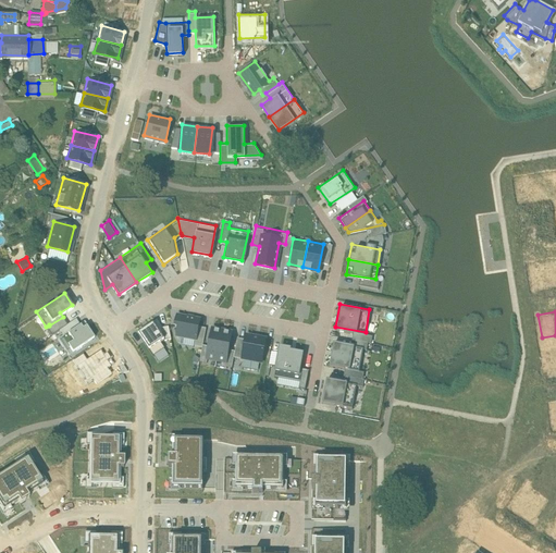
[(198,323),(199,317),(176,312),(174,323),(177,324),(176,333),(195,336),(194,343),(201,344),(202,342),(205,326),(198,323)]
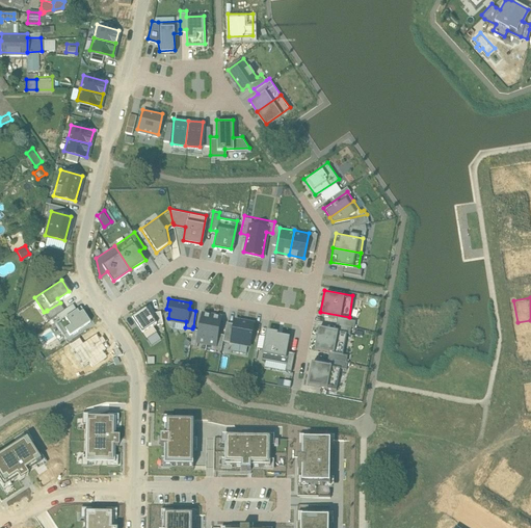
[(63,308),(60,302),(47,311),(47,310),(44,312),(48,318),(56,313),(63,308)]
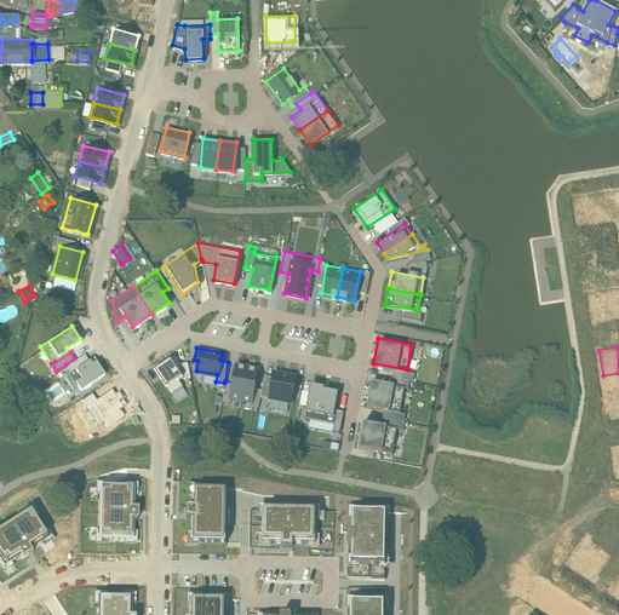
[(84,352),(74,358),(66,365),(69,371),(75,367),(89,358),(84,352)]
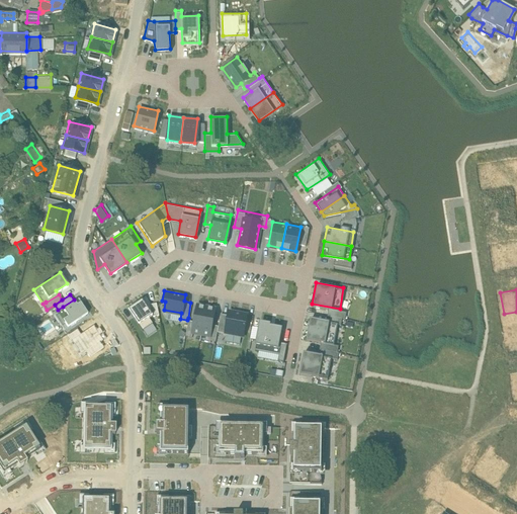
[(150,302),(145,294),(128,307),(142,328),(152,321),(149,316),(153,313),(158,312),(156,301),(150,302)]
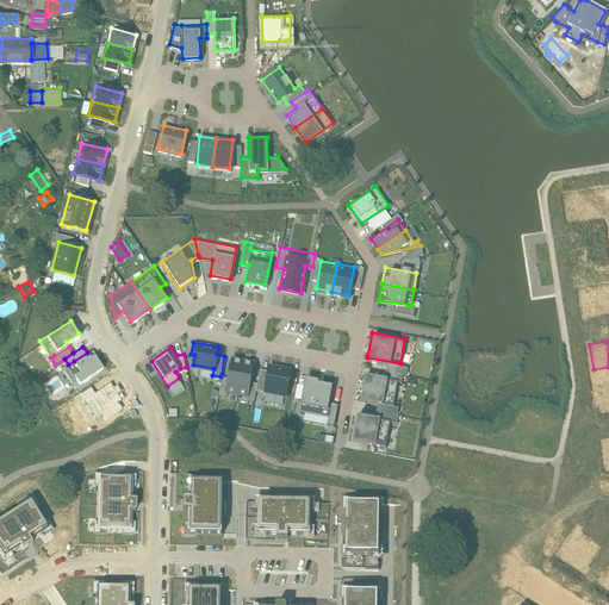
[(89,357),(87,353),(74,361),(68,365),(62,368),(74,386),(101,367),(93,354),(89,357)]
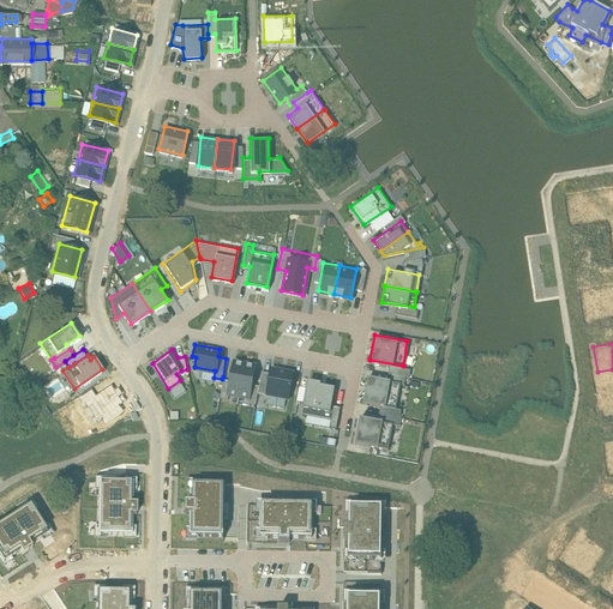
[(228,378),(223,377),(222,379),(220,395),(227,396),(228,393),(238,396),(245,360),(233,357),(228,378)]
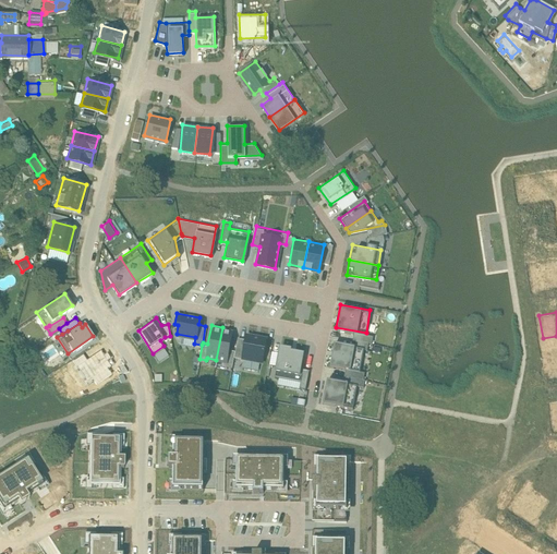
[(232,328),(222,327),(216,360),(225,361),(225,363),(231,364),(233,354),(234,349),(229,348),(232,328)]
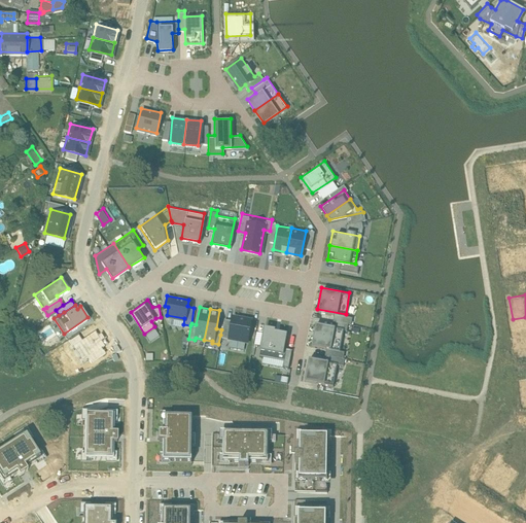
[(231,318),(223,316),(221,329),(220,335),(228,336),(226,338),(247,342),(252,316),(232,313),(231,318)]
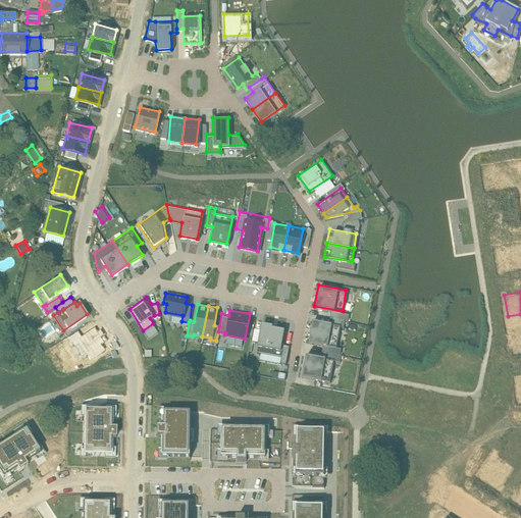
[(335,345),(340,324),(312,318),(308,340),(335,345)]
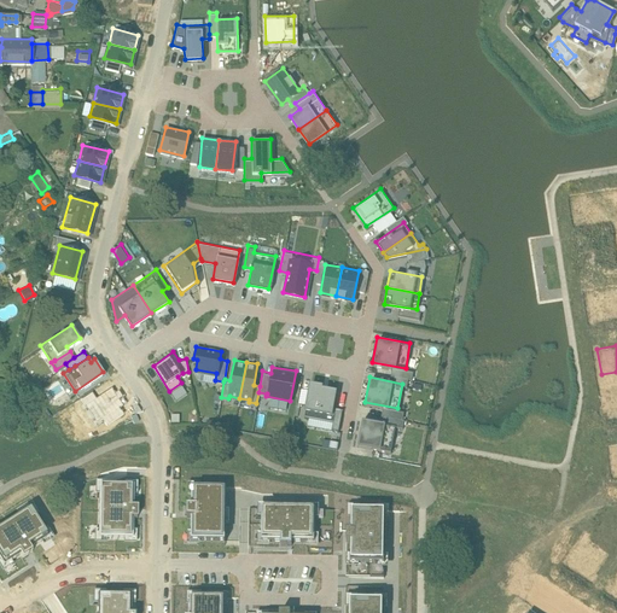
[(308,387),(300,386),(297,400),(306,402),(304,407),(333,413),(330,427),(337,428),(342,407),(333,406),(337,387),(321,385),(322,383),(309,380),(308,387)]
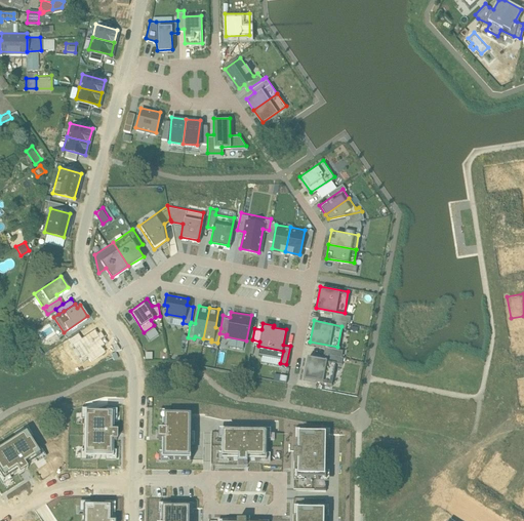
[(81,335),(71,343),(81,358),(86,354),(101,344),(105,342),(94,326),(81,335)]
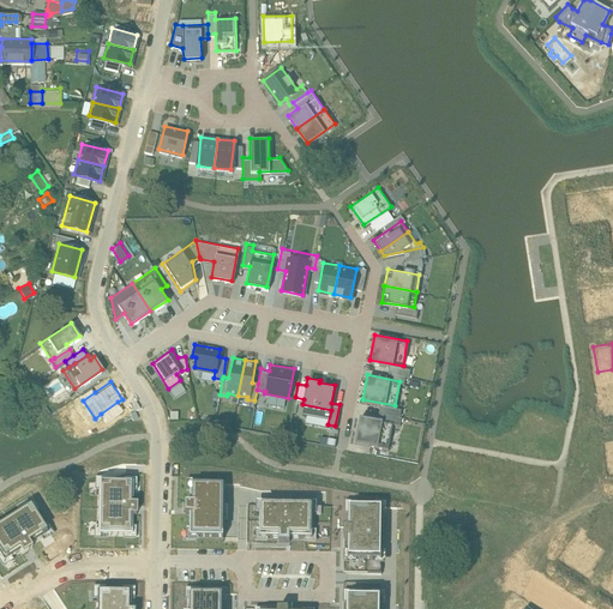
[(83,401),(95,392),(90,386),(78,395),(83,401)]
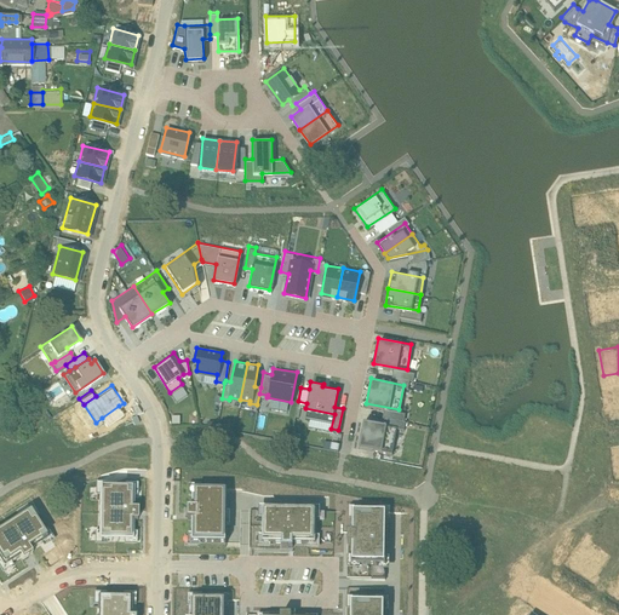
[(119,406),(102,418),(105,424),(124,413),(119,406)]
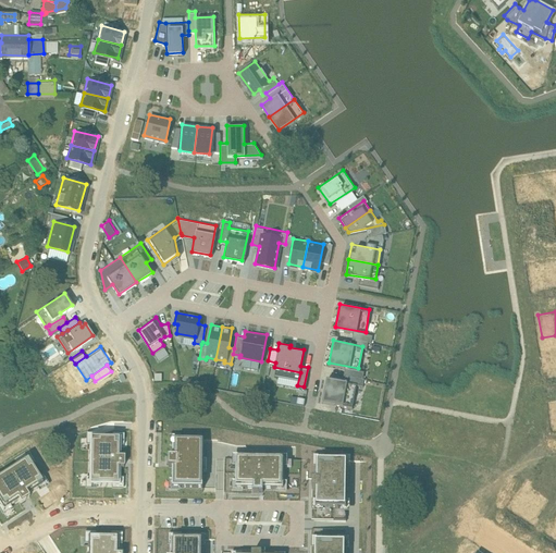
[(356,382),(326,377),(322,400),(351,405),(356,382)]
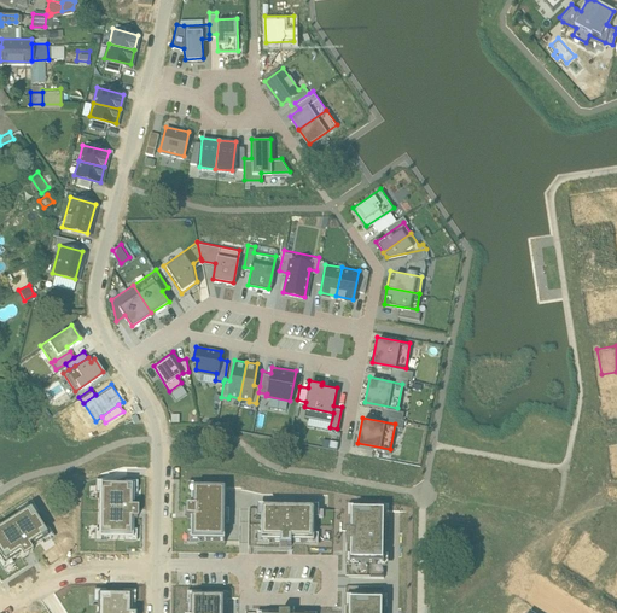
[(132,483),(98,482),(98,535),(131,535),(132,515),(135,515),(135,505),(132,505),(132,483)]
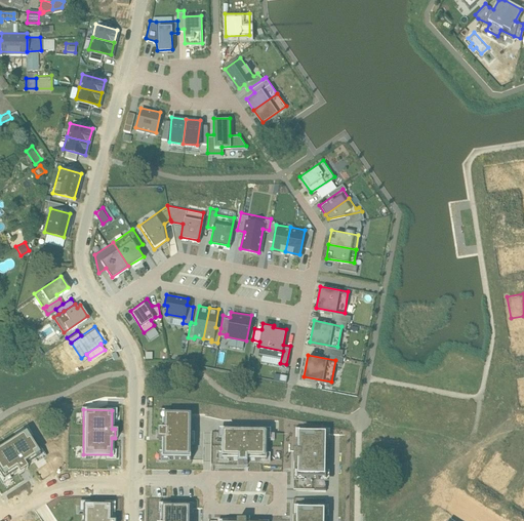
[(161,437),(161,455),(190,456),(190,412),(161,411),(161,428),(159,428),(158,437),(161,437)]
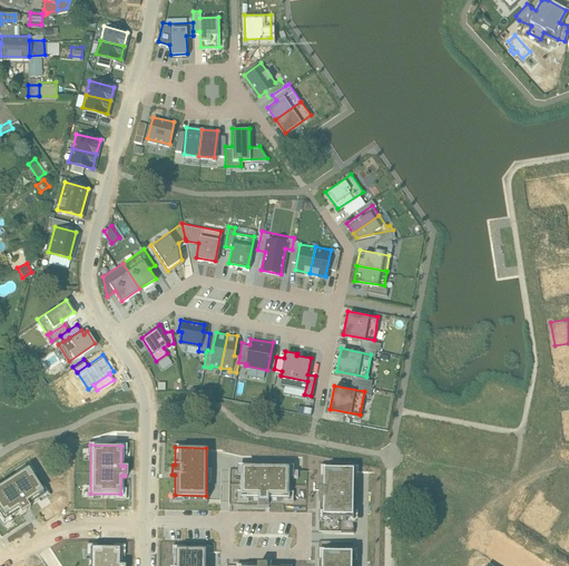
[(242,466),(242,494),(258,495),(258,500),(267,500),(267,495),(288,495),(288,467),(242,466)]
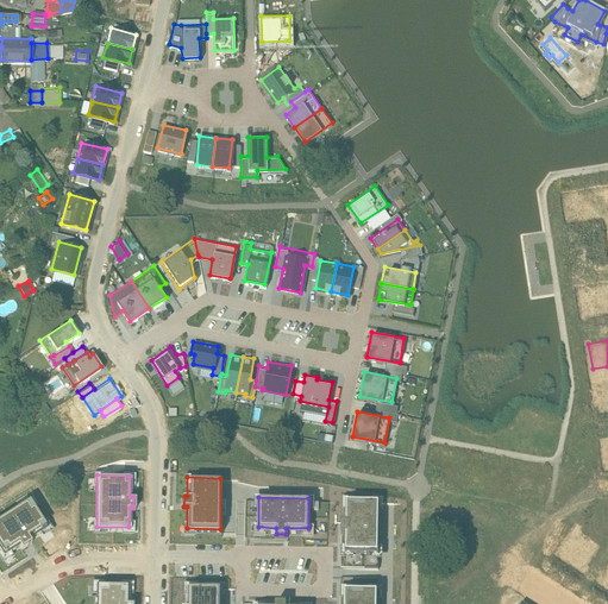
[(30,498),(0,515),(0,549),(2,553),(19,543),(22,546),(30,541),(29,538),(46,526),(30,498)]
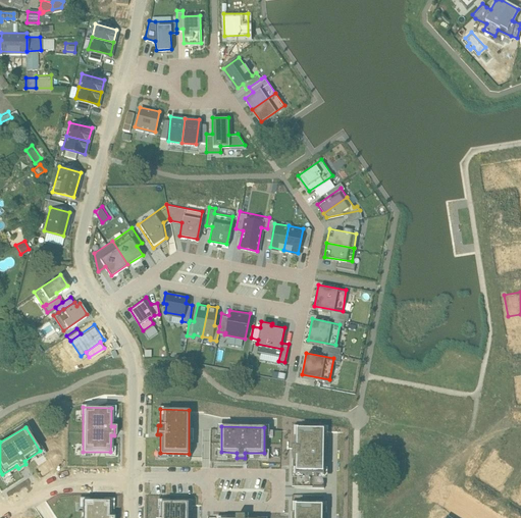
[(295,455),(295,471),(322,472),(323,427),(296,427),(296,447),(293,447),(292,455),(295,455)]
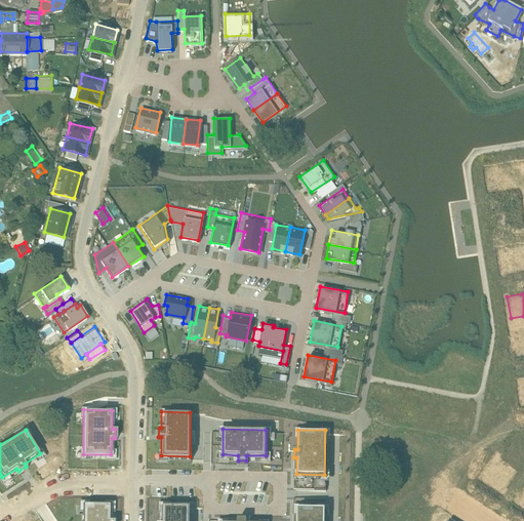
[(515,467),(493,453),(480,476),(501,488),(515,467)]
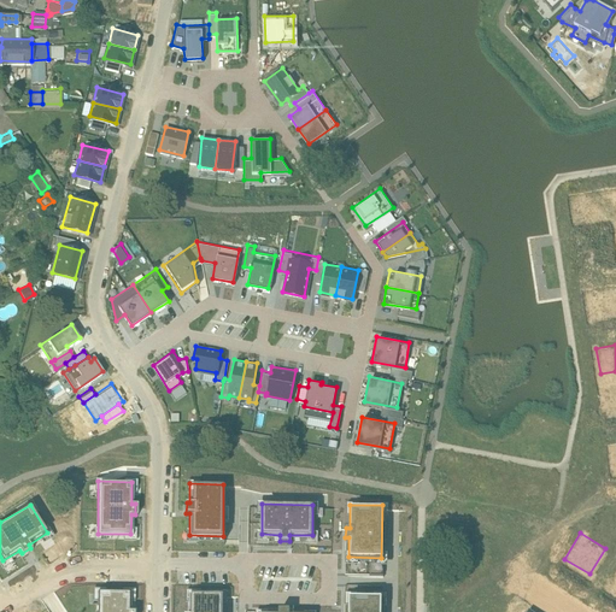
[(615,569),(605,587),(615,593),(615,569)]
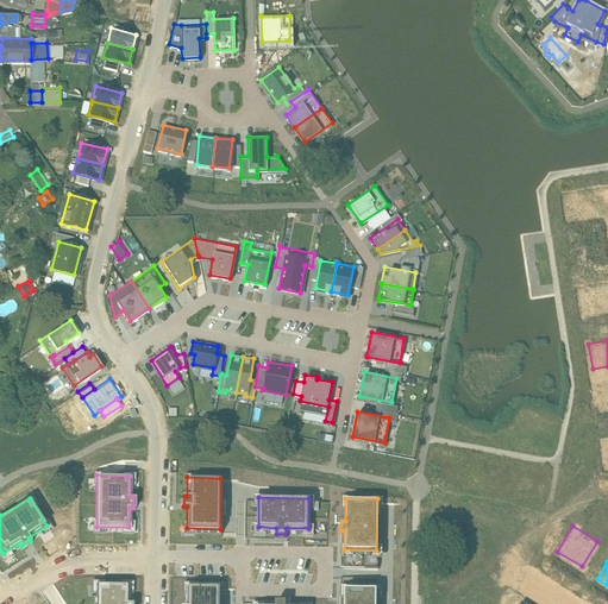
[(182,580),(182,592),(186,592),(186,603),(218,603),(219,590),(224,590),(224,582),(211,582),(211,584),(195,584),(195,580),(182,580)]
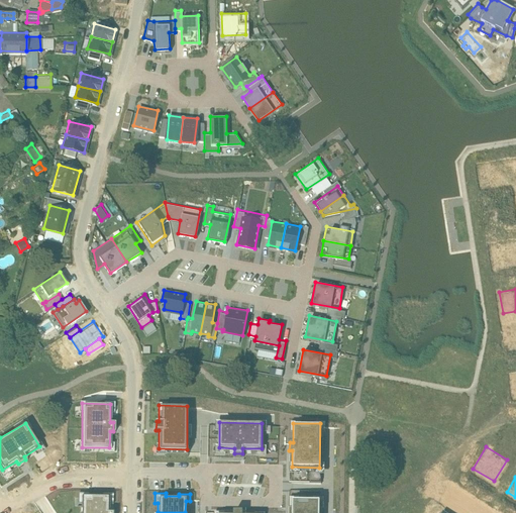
[(108,495),(81,495),(80,512),(111,512),(112,511),(108,511),(108,495)]
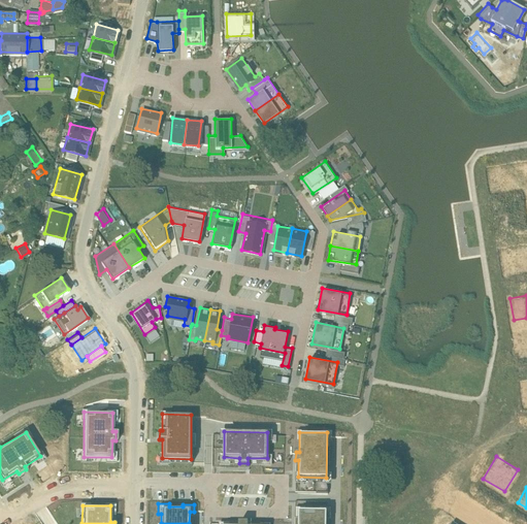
[(326,523),(327,510),(298,509),(297,523),(326,523)]
